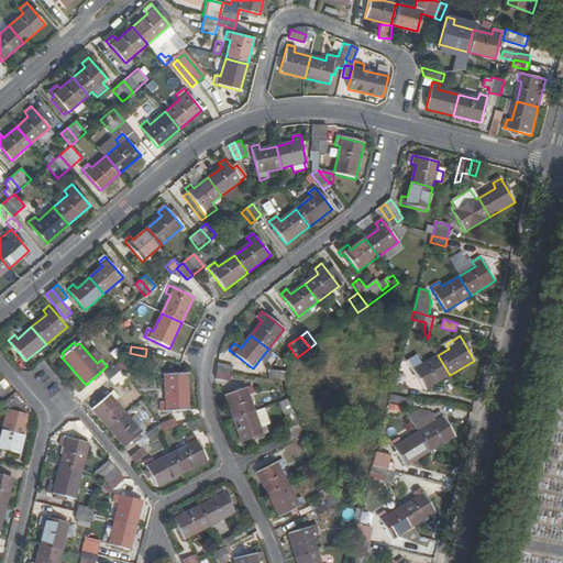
[(426,390),(450,375),(438,355),(420,366),(415,356),(407,361),(426,390)]
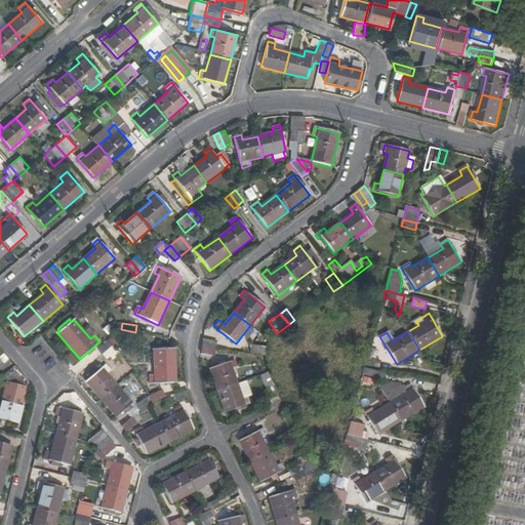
[(217,341),(203,339),(202,347),(216,349),(217,341)]
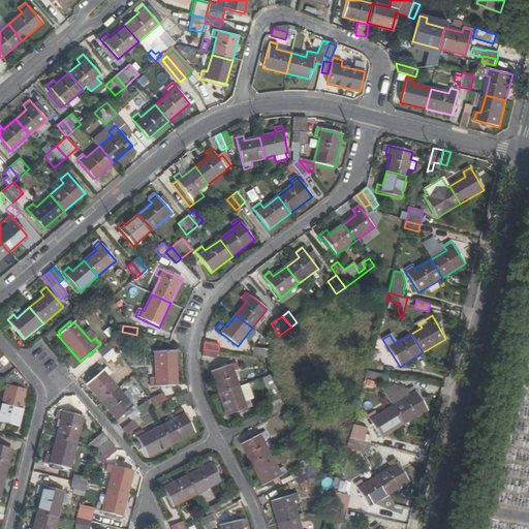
[(98,352),(102,358),(114,348),(110,343),(98,352)]
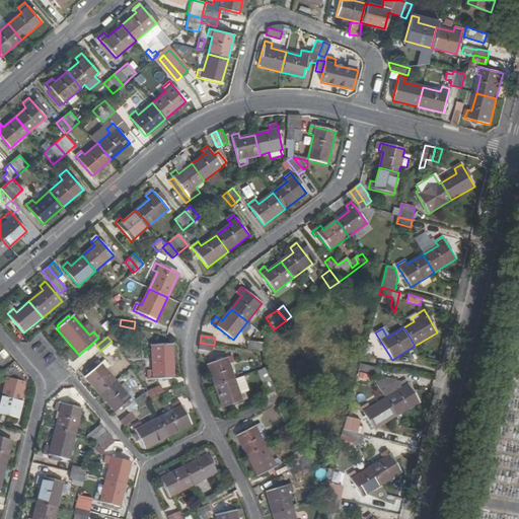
[(112,342),(100,351),(104,356),(106,355),(107,357),(109,355),(110,357),(119,350),(112,342)]
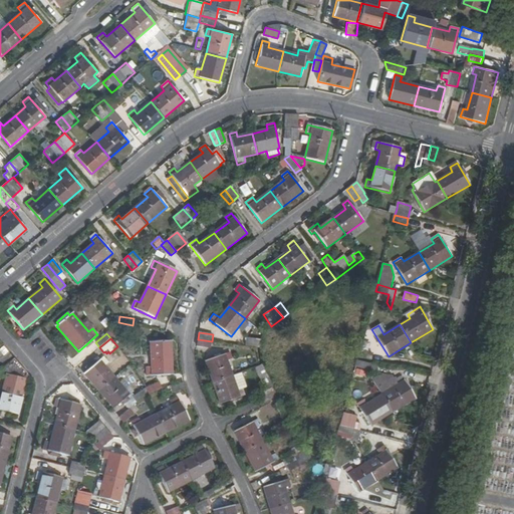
[(260,348),(262,340),(247,338),(245,346),(260,348)]
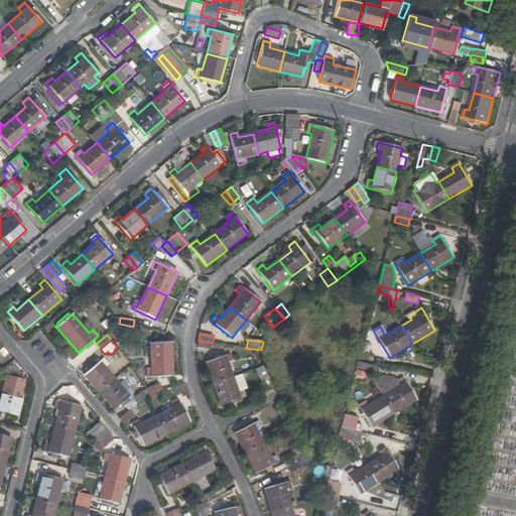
[(213,343),(199,341),(198,348),(212,350),(213,343)]
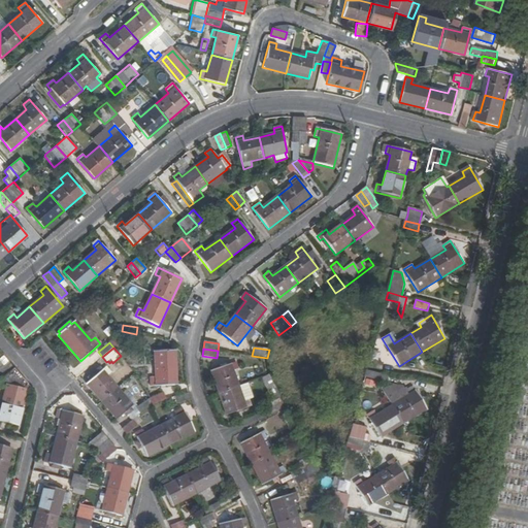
[(150,377),(150,387),(176,386),(175,351),(155,352),(156,377),(150,377)]
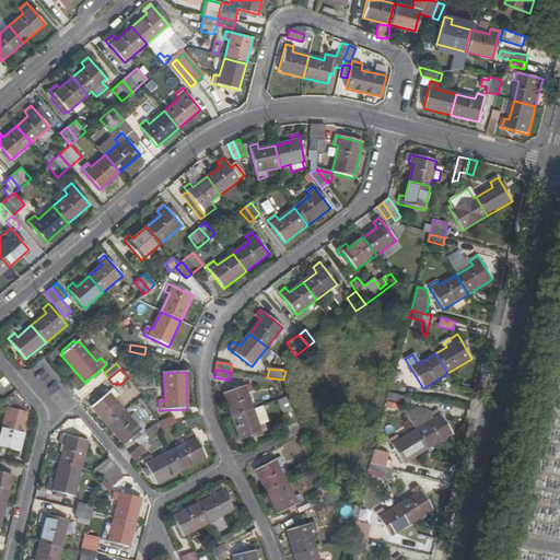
[(0,401),(14,389),(10,383),(4,387),(0,383),(0,382),(0,401)]
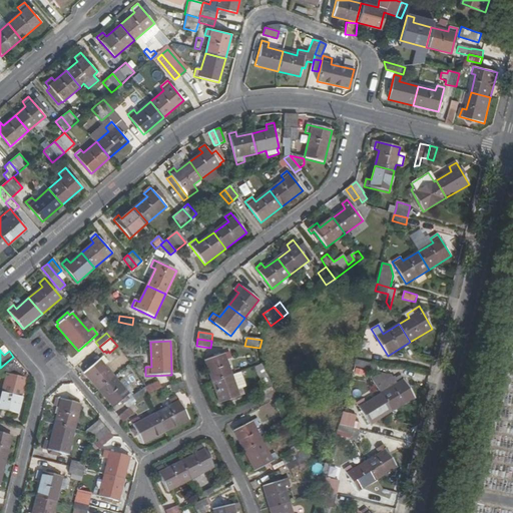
[(359,356),(371,359),(372,353),(360,350),(359,356)]
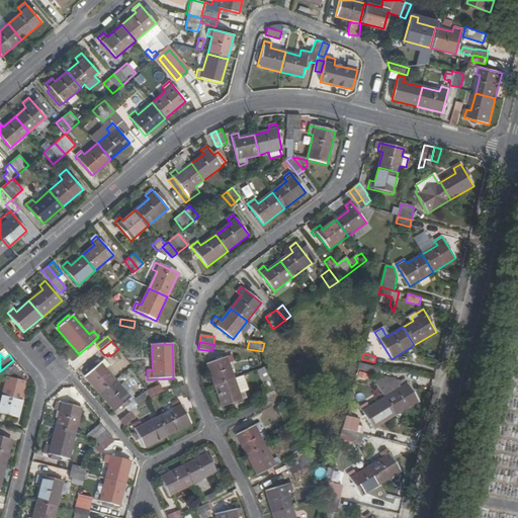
[(207,364),(214,385),(235,378),(230,364),(234,362),(232,355),(207,364)]
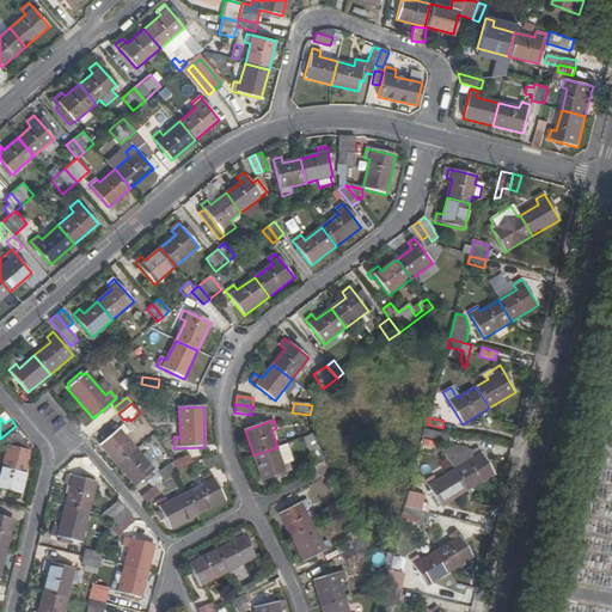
[(18,440),(24,435),(16,426),(0,439),(0,442),(6,450),(0,472),(0,487),(20,491),(30,454),(18,440)]
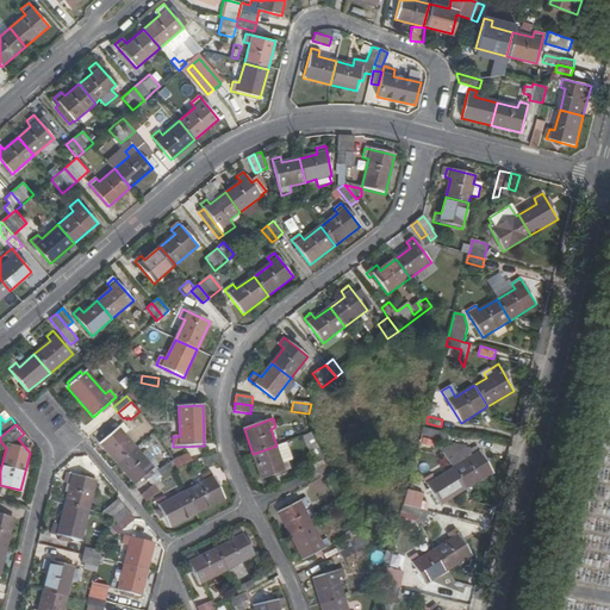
[(100,443),(117,465),(136,449),(123,435),(128,430),(123,424),(118,428),(114,424),(100,437),(103,441),(100,443)]
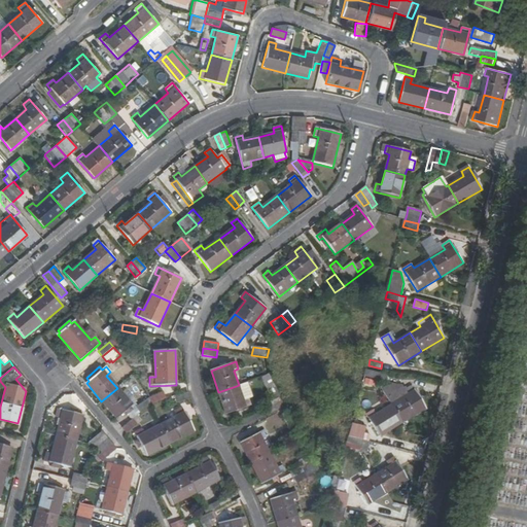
[(386,383),(388,376),(366,370),(364,378),(377,381),(386,383)]
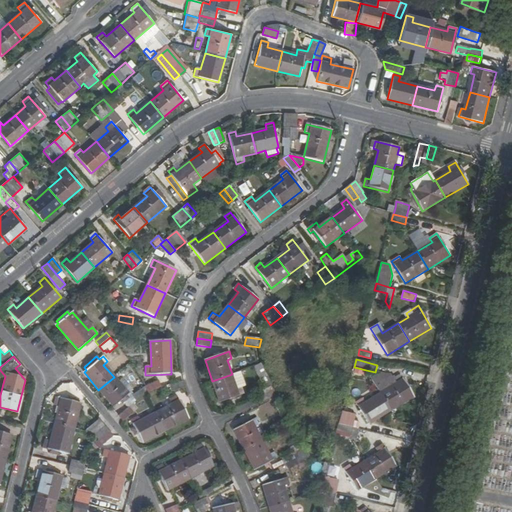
[(262,380),(266,388),(272,385),(261,364),(253,367),(260,381),(262,380)]
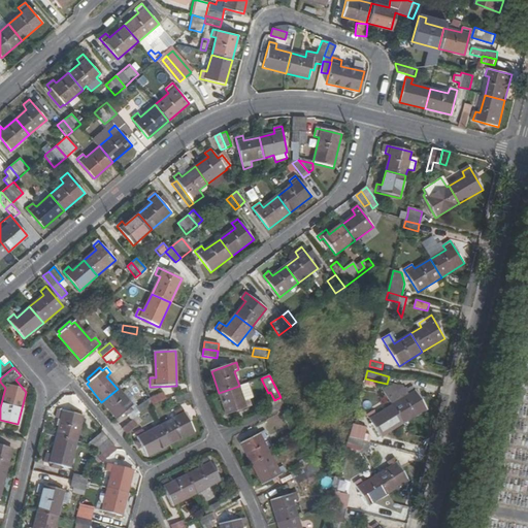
[(239,386),(219,393),(227,416),(252,406),(250,400),(253,399),(248,384),(239,386)]
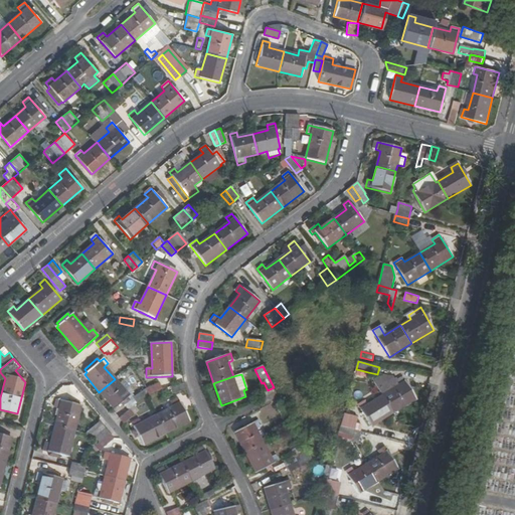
[(383,395),(393,412),(415,398),(402,377),(396,380),(394,377),(381,375),(373,380),(383,395)]
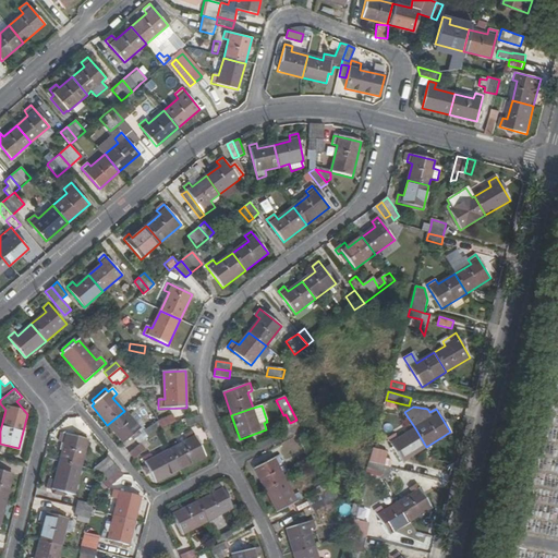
[(124,411),(107,425),(123,444),(144,425),(140,420),(135,423),(124,411)]
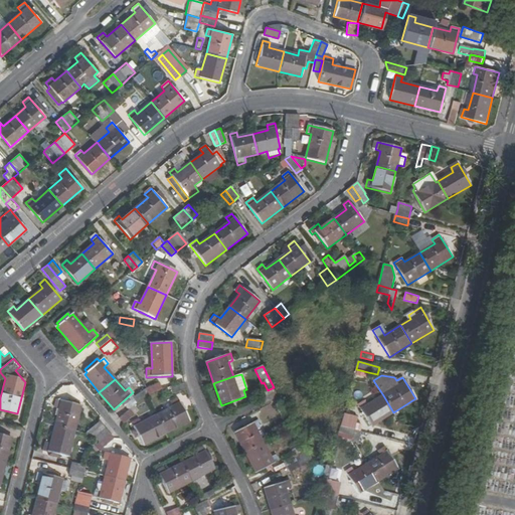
[(185,385),(183,379),(170,385),(173,390),(185,385)]
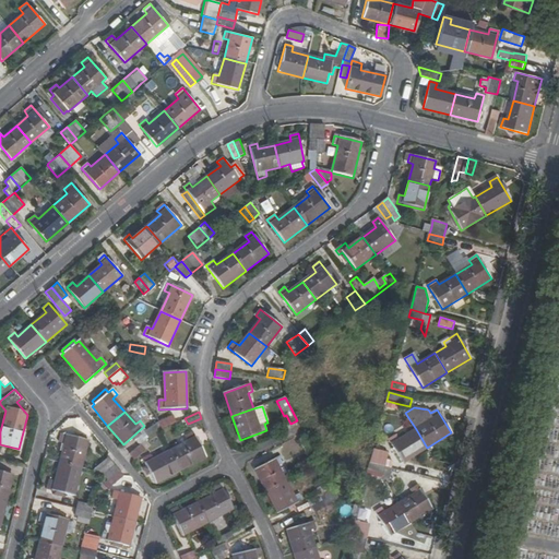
[(163,429),(176,423),(173,415),(158,421),(159,424),(163,429)]
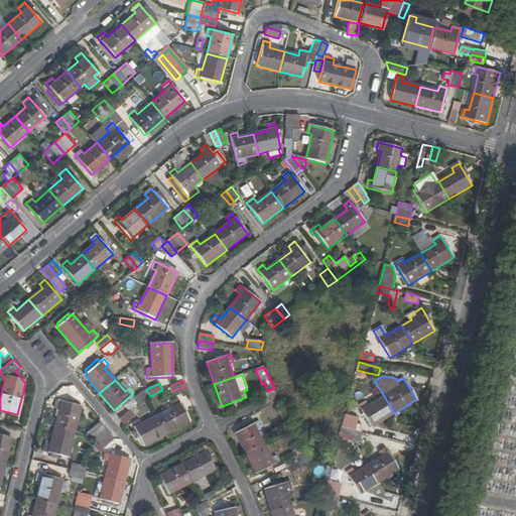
[(137,405),(150,396),(147,391),(146,389),(133,398),(137,405)]
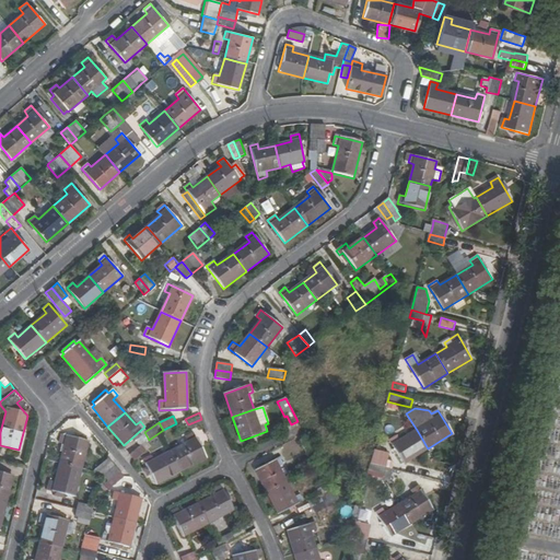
[(404,464),(428,448),(417,430),(400,440),(398,435),(388,441),(404,464)]
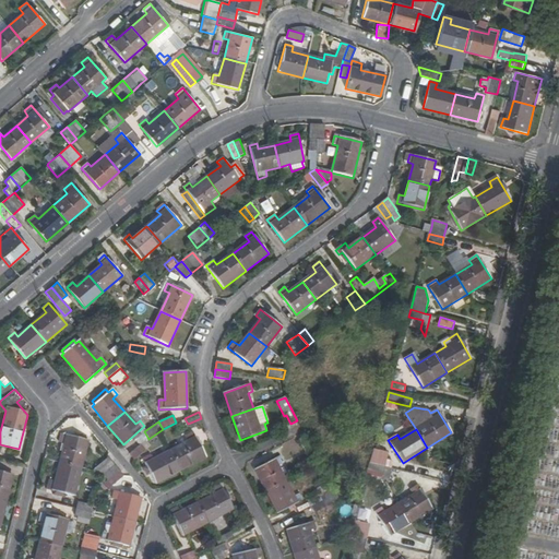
[(171,451),(181,471),(206,458),(193,431),(185,436),(187,441),(170,450),(171,451)]
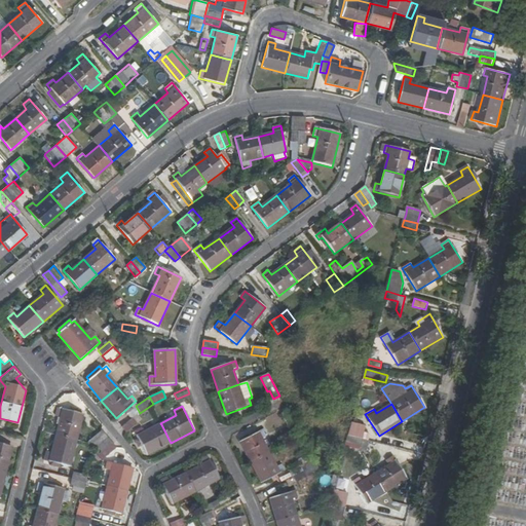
[(57,436),(77,441),(83,414),(57,408),(55,416),(61,417),(57,436)]
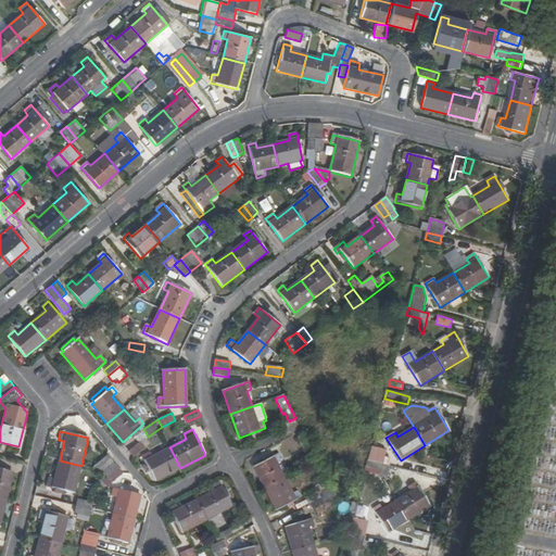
[(304,434),(299,438),(307,456),(314,453),(304,434)]
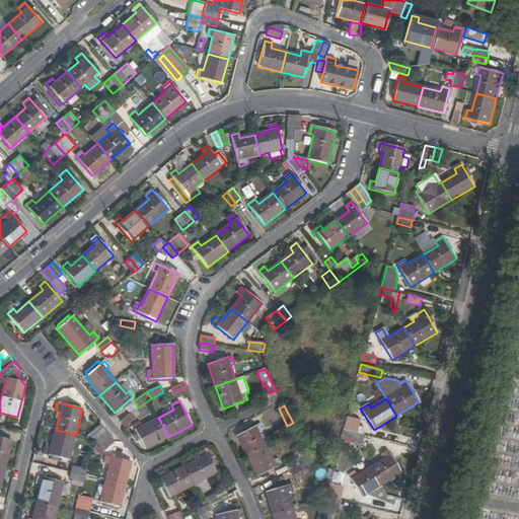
[(131,413),(119,421),(124,427),(135,419),(131,413)]
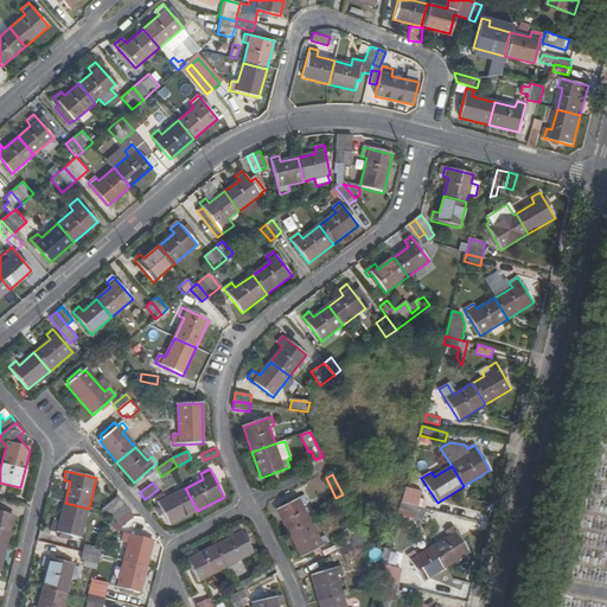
[(168,525),(197,511),(186,490),(185,489),(165,499),(161,493),(154,497),(168,525)]
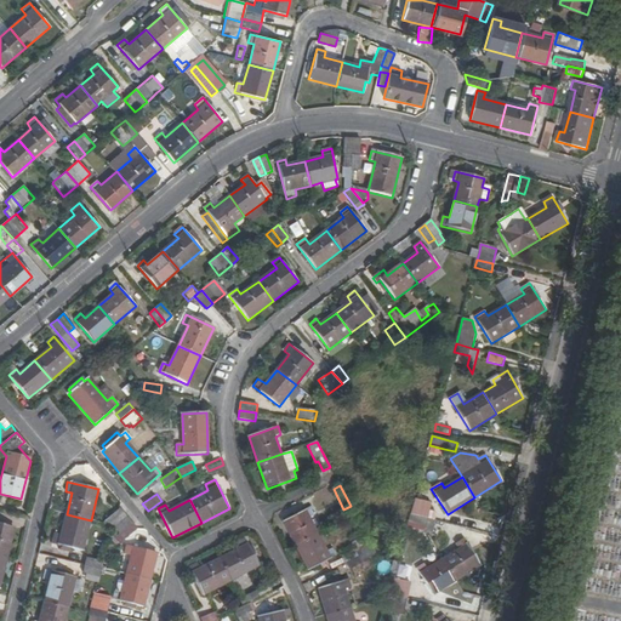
[(411,514),(427,519),(429,512),(428,511),(429,503),(416,500),(411,514)]
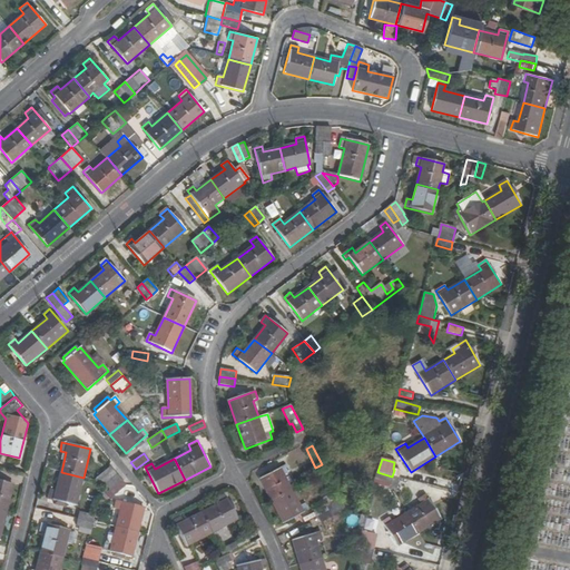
[(259,479),(272,501),(292,491),(284,475),(290,472),(286,465),(259,479)]
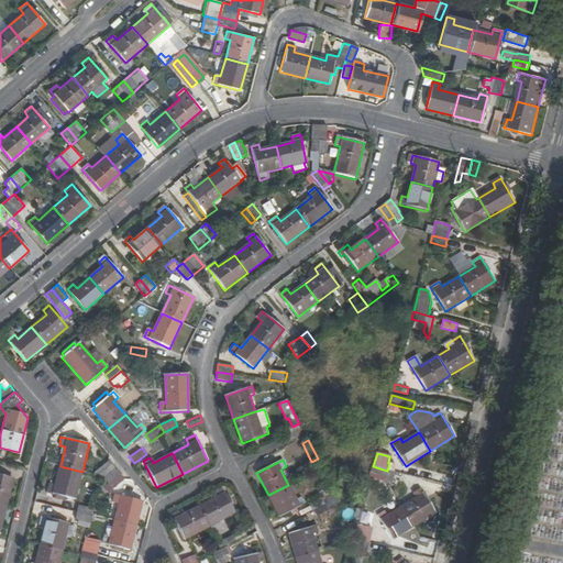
[(96,475),(105,486),(120,474),(110,463),(96,475)]
